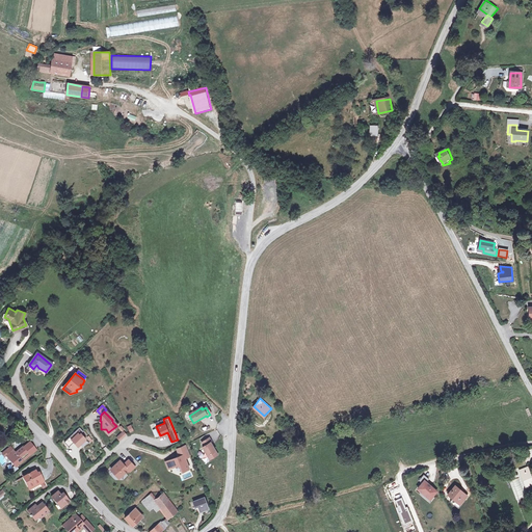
[(68,446),(73,441),(77,446),(85,439),(80,433),(83,431),(79,427),(63,441),(67,445),(68,446)]
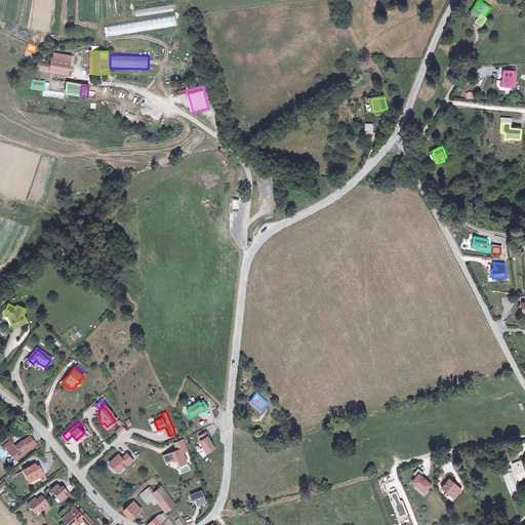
[(120,427),(115,432),(117,436),(123,430),(120,427)]
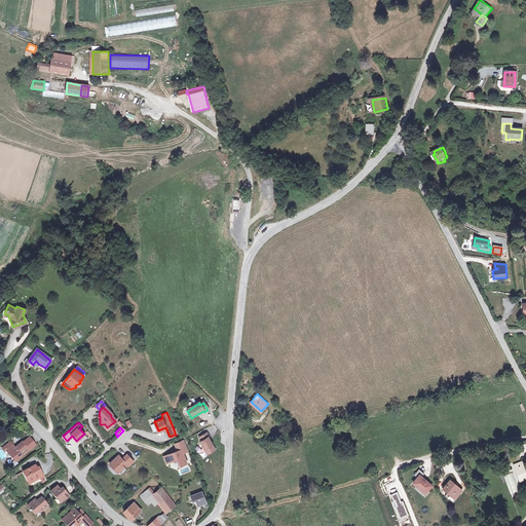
[(207,434),(199,439),(201,442),(200,443),(208,455),(215,450),(208,439),(210,438),(207,434)]
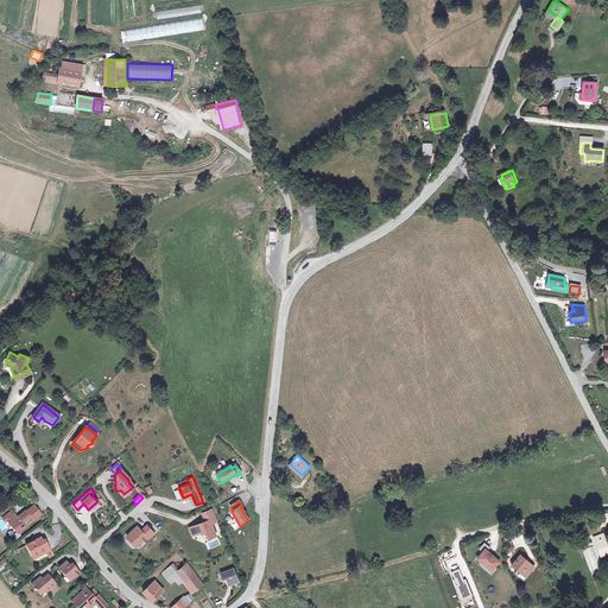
[(26,526),(33,520),(33,521),(43,514),(36,506),(29,511),(27,510),(18,518),(13,511),(7,515),(10,518),(10,519),(10,521),(11,521),(11,524),(16,529),(19,533),(26,527),(26,526)]
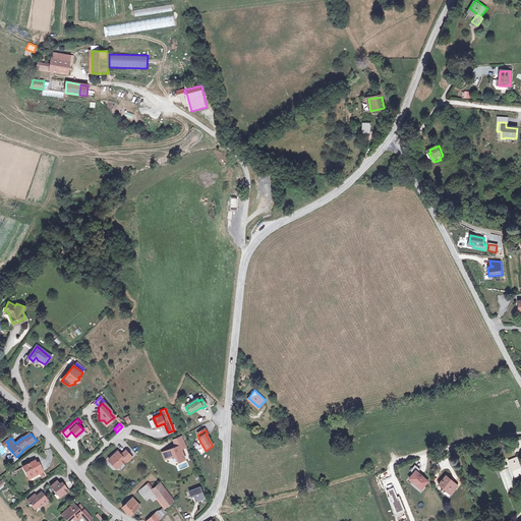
[(182,437),(174,440),(177,447),(168,450),(170,456),(173,455),(176,457),(178,461),(185,459),(181,449),(186,447),(182,437)]
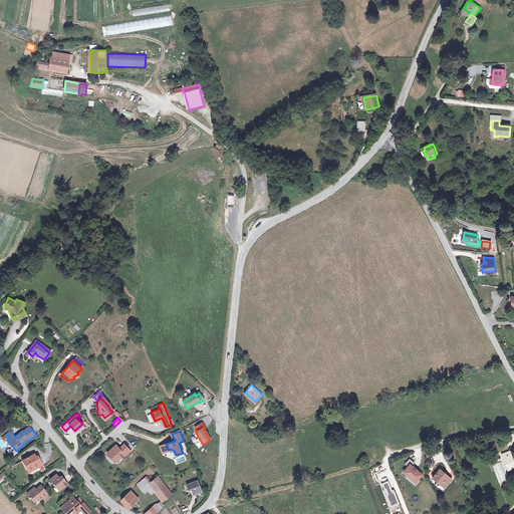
[(115,444),(107,451),(114,460),(123,453),(125,454),(131,450),(124,443),(120,446),(121,447),(120,448),(115,444)]
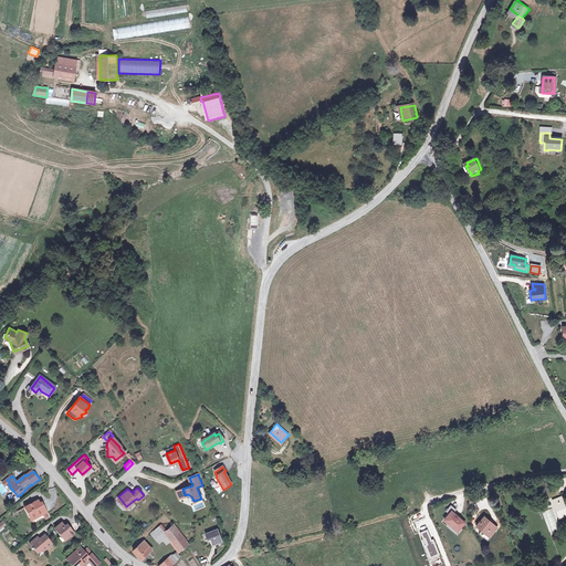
[(185,495),(182,489),(176,491),(178,498),(185,495)]
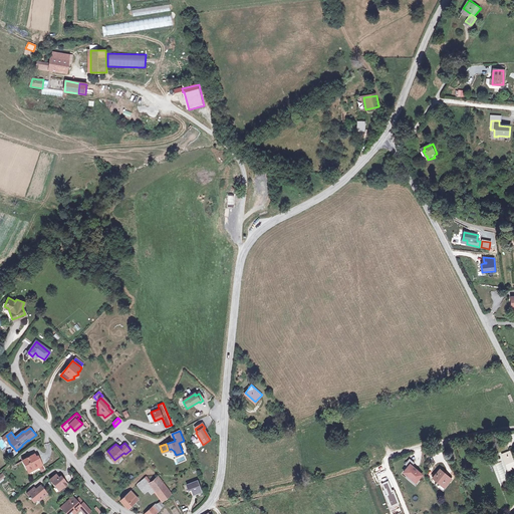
[(505,456),(506,459),(511,458),(513,464),(513,463),(513,454),(505,456)]
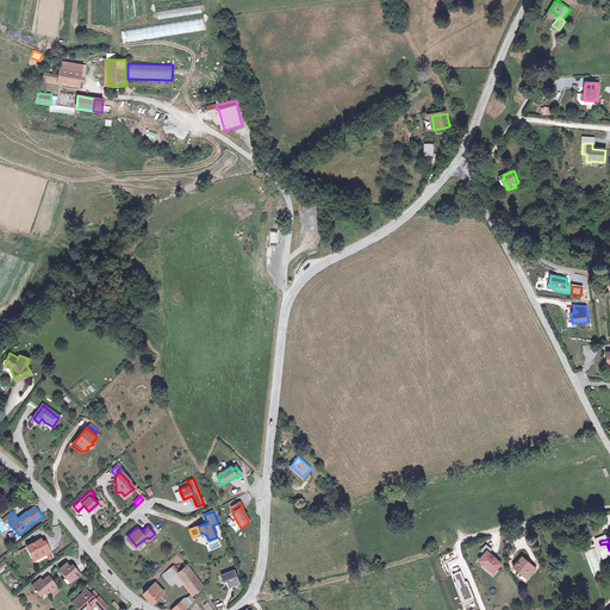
[(27,549),(33,560),(45,553),(47,556),(51,554),(53,553),(50,547),(48,548),(43,541),(27,549)]
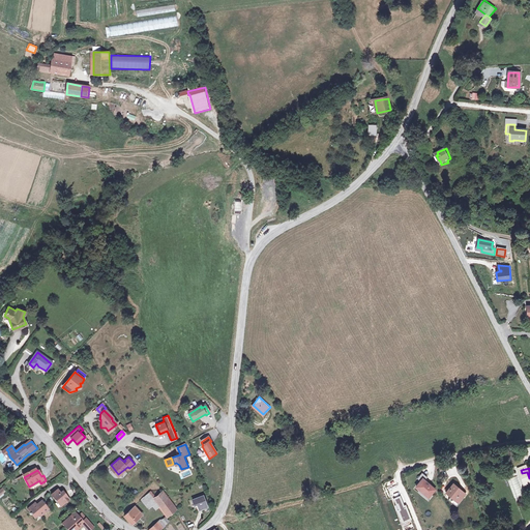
[(423,473),(418,478),(421,481),(417,487),(422,490),(430,496),(436,489),(427,480),(429,477),(423,473)]
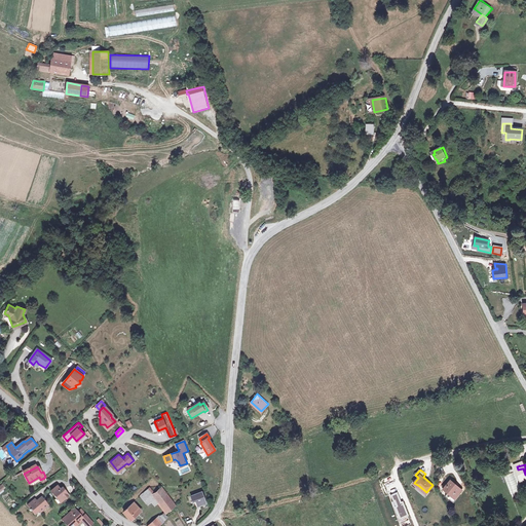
[(30,485),(40,480),(39,477),(29,483),(30,485)]
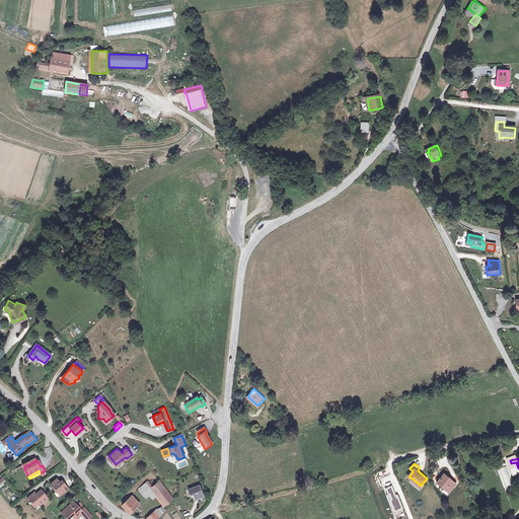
[(447,496),(457,484),(446,474),(439,483),(444,487),(441,491),(447,496)]
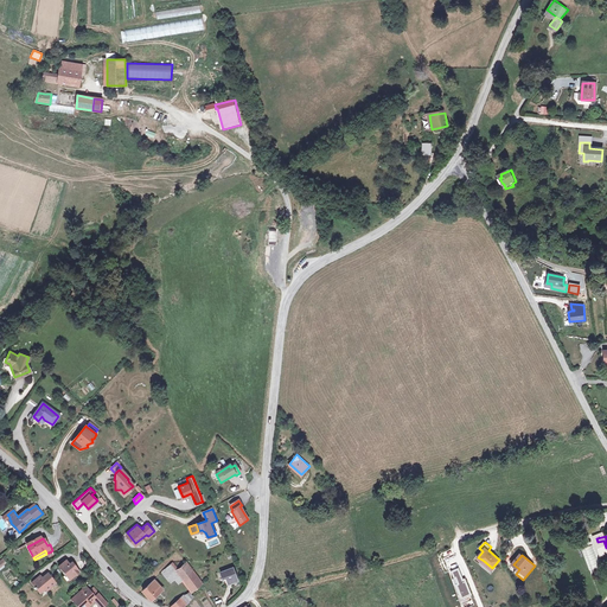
[(492,568),(484,561),(481,563),(490,572),(492,568)]
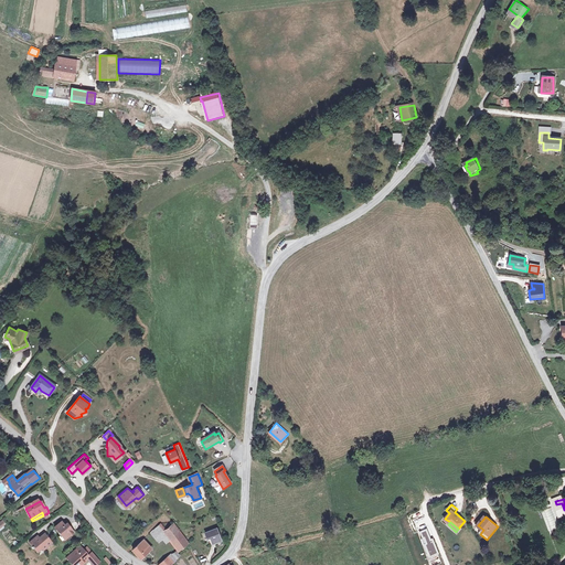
[(62,524),(54,530),(61,536),(63,535),(66,541),(74,534),(66,525),(64,528),(62,524)]
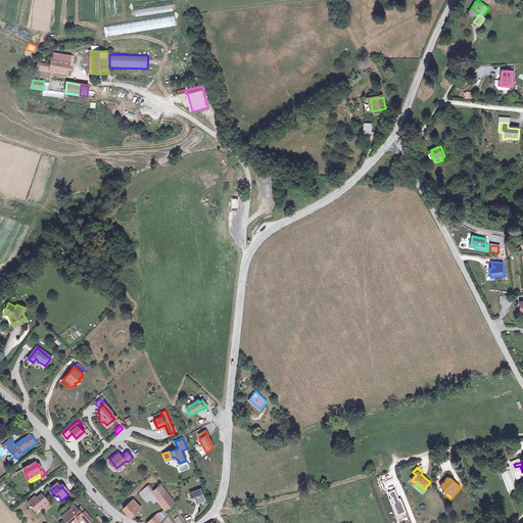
[(148,487),(155,497),(164,510),(165,511),(176,504),(161,485),(154,490),(150,485),(148,487)]
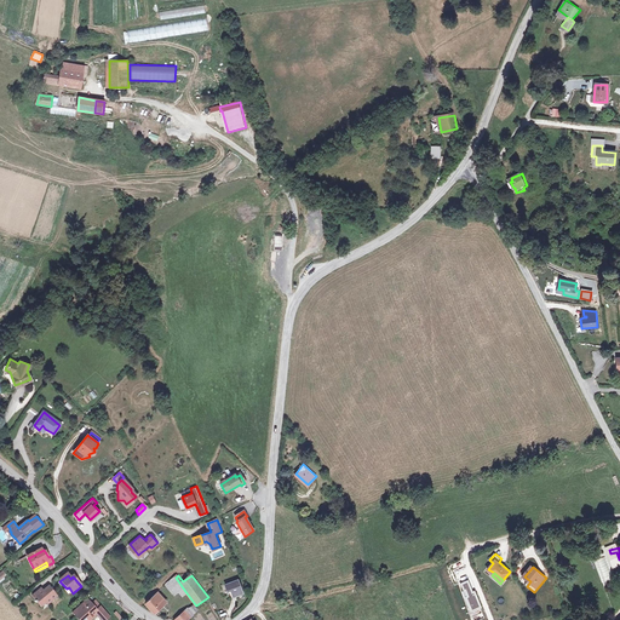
[(170,581),(178,593),(184,590),(176,578),(170,581)]
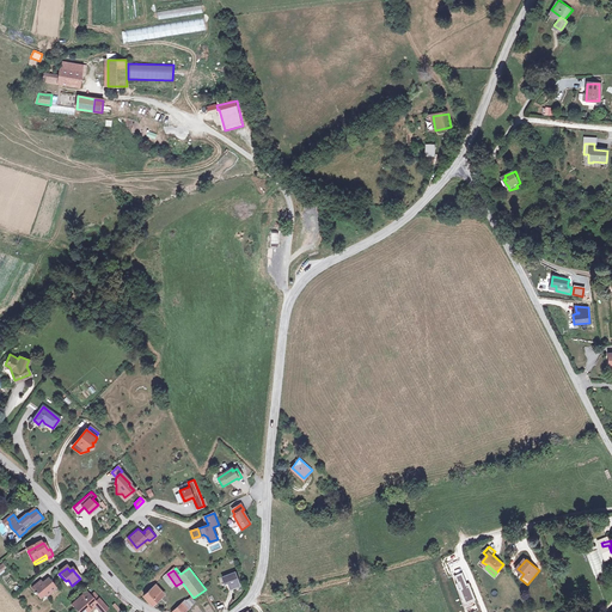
[(542,573),(539,570),(527,585),(530,587),(542,573)]
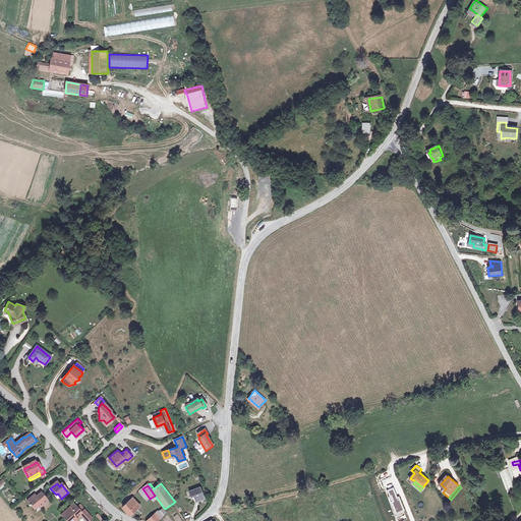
[(200,487),(190,490),(191,496),(194,495),(197,502),(205,500),(200,487)]
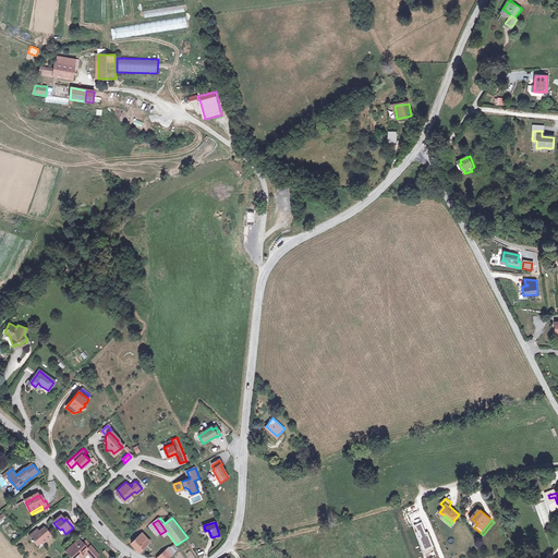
[(424,550),(435,547),(428,531),(426,532),(422,522),(415,524),(417,532),(419,532),(420,531),(421,536),(420,536),(423,546),(424,550)]
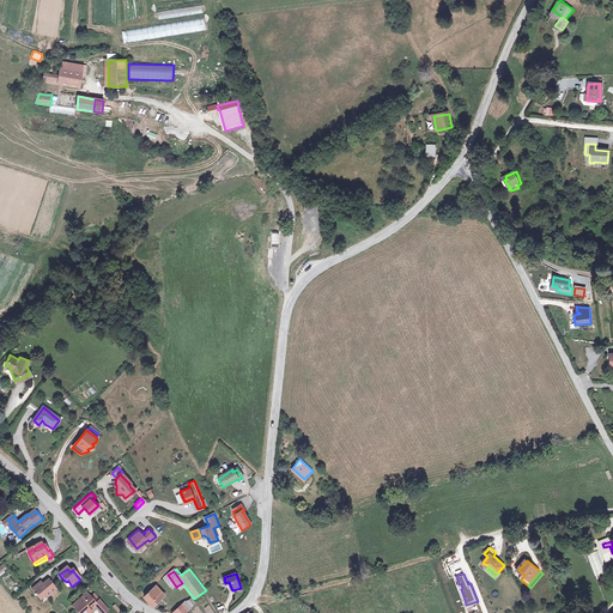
[(171,590),(176,587),(168,575),(163,580),(171,590)]
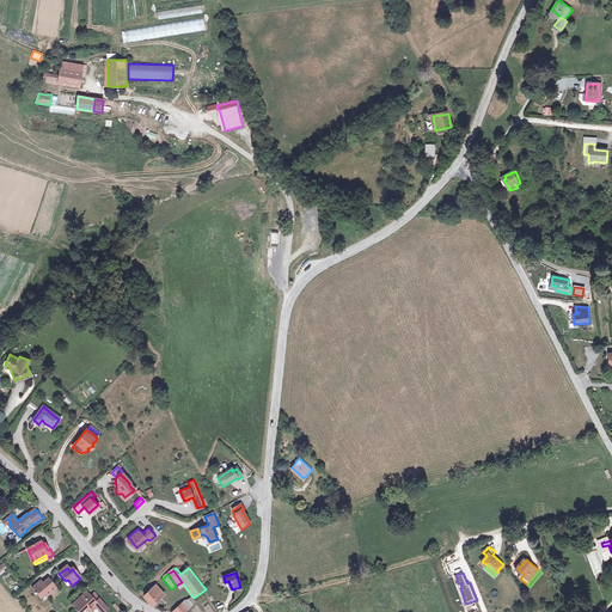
[(41,583),(32,589),(35,594),(36,597),(37,595),(41,600),(46,595),(47,598),(56,591),(48,580),(43,585),(41,583)]
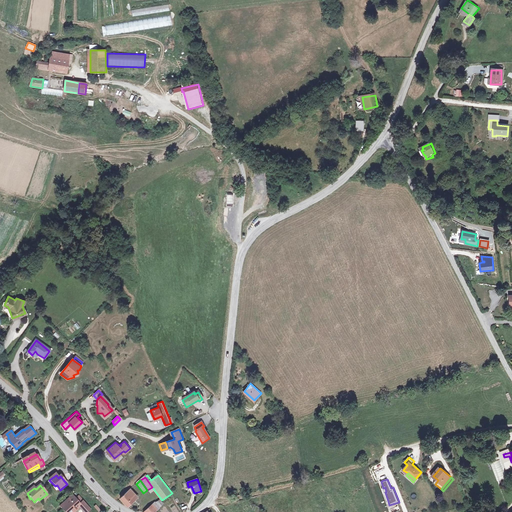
[(129,487),(119,494),(128,504),(137,497),(129,487)]
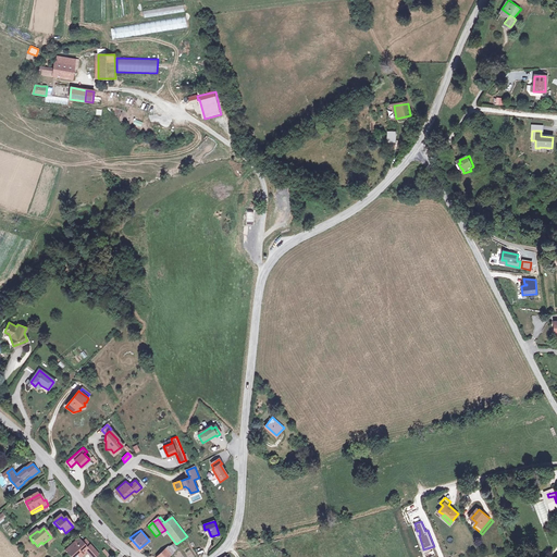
[(88,549),(79,540),(66,552),(72,556),(76,554),(78,556),(83,556),(88,553),(89,552),(94,556),(96,556),(99,555),(91,546),(88,549)]
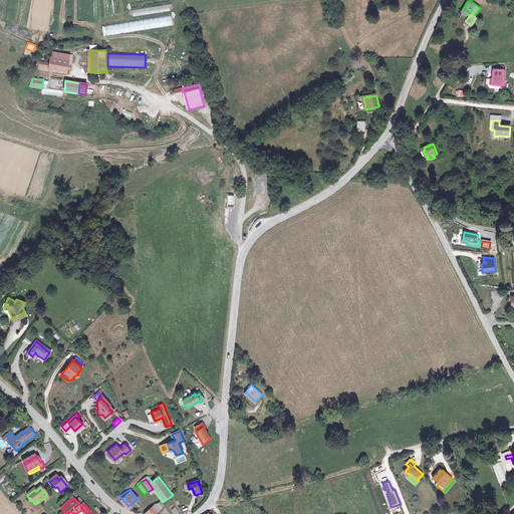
[(159,506),(157,504),(146,513),(159,513),(166,508),(163,504),(159,506)]
